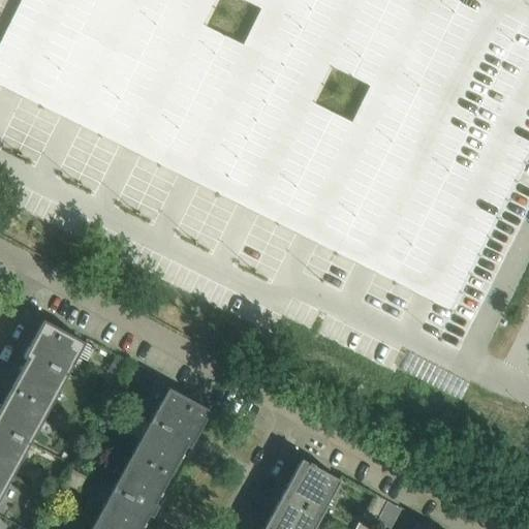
[(528,0),(14,0),(0,30),(0,88),(11,93),(69,122),(129,152),(188,181),(247,210),(306,239),(366,269),(425,298),(454,312),(528,160),(528,0)]
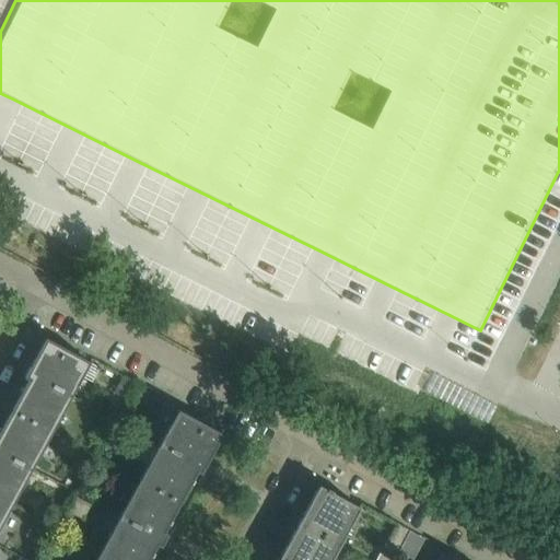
[(50,434),(90,362),(46,338),(24,378),(27,381),(10,412),(50,434)]
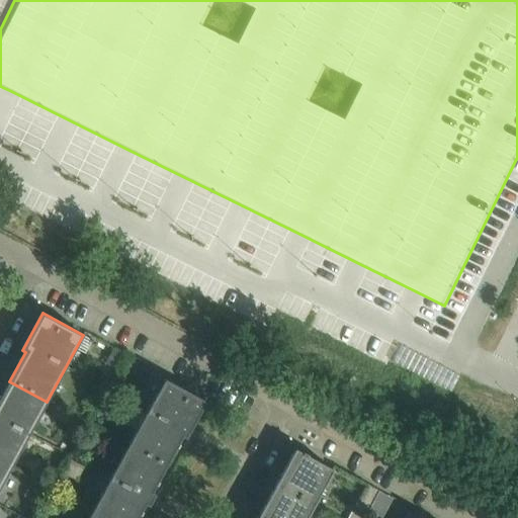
[(204,401),(164,378),(127,445),(168,468),(204,401)]
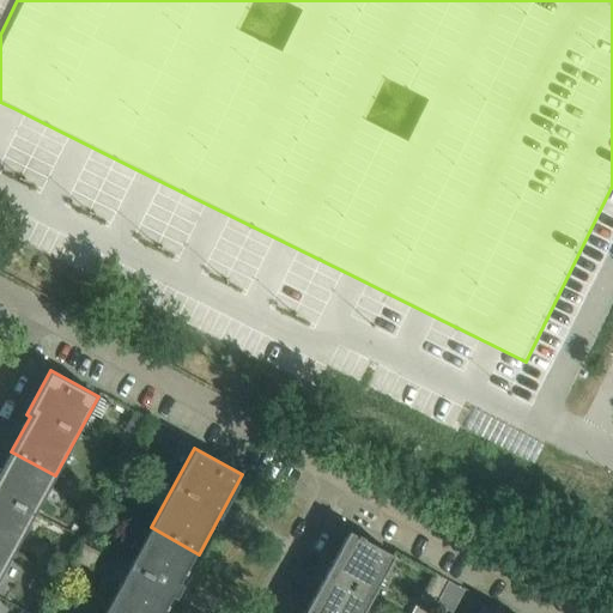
[(0,547),(12,554),(55,475),(11,451),(0,469),(0,547)]
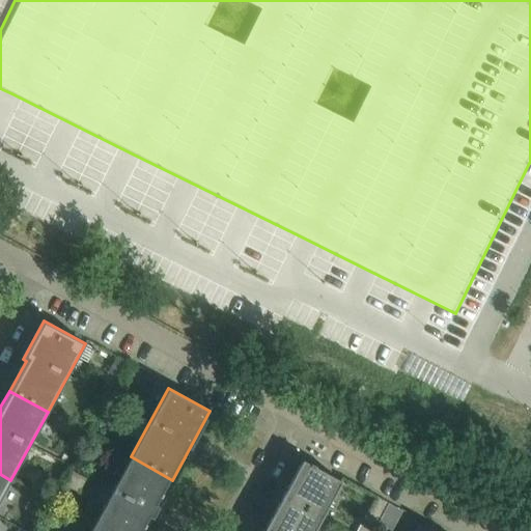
[(103,530),(144,530),(159,506),(172,480),(131,456),(93,526),(103,530)]
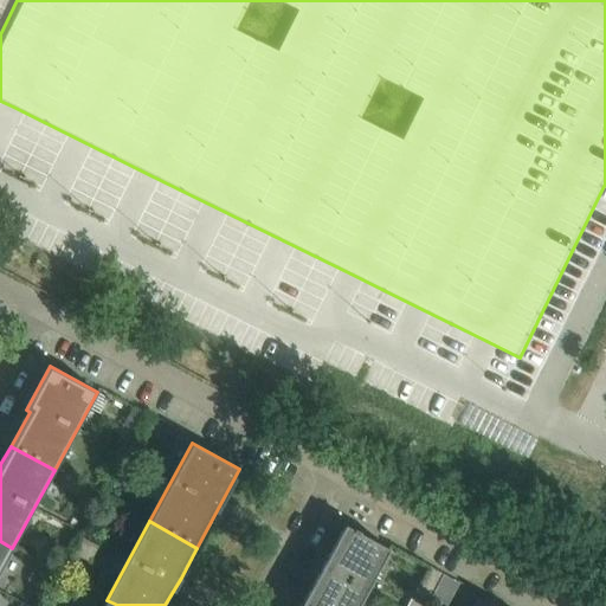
[(358,605),(389,549),(345,524),(302,604),(305,605),(358,605)]
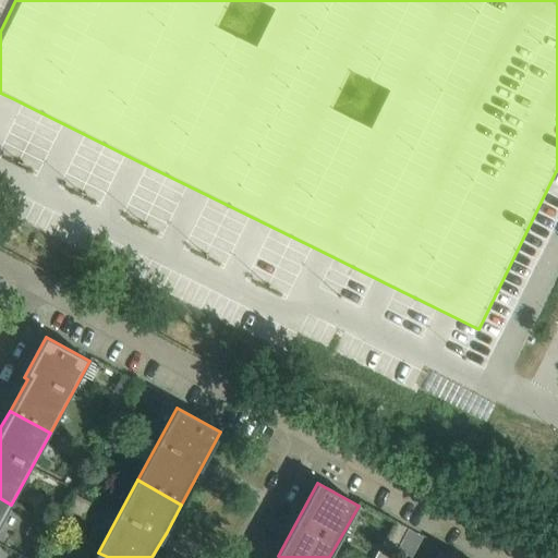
[(0,523),(11,505),(0,498),(0,523)]
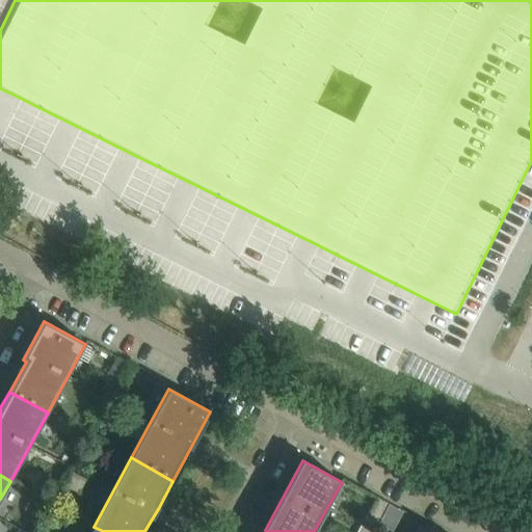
[(375,527),(389,503),(377,497),(365,522),(375,527)]
